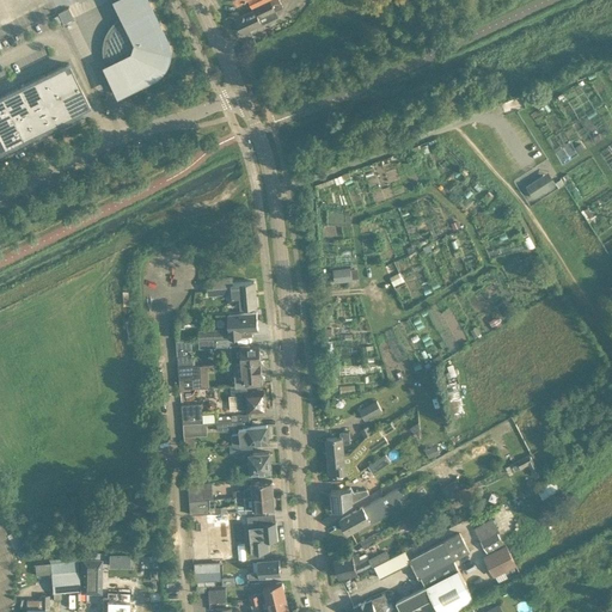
[(115,93),(148,78),(153,74),(158,69),(161,65),(165,66),(170,50),(167,49),(167,43),(166,37),(164,31),(148,0),(116,0),(124,18),(118,22),(114,26),(110,32),(108,38),(106,44),(105,50),(106,57),(109,63),(109,65),(104,67),(116,92),(115,93)]
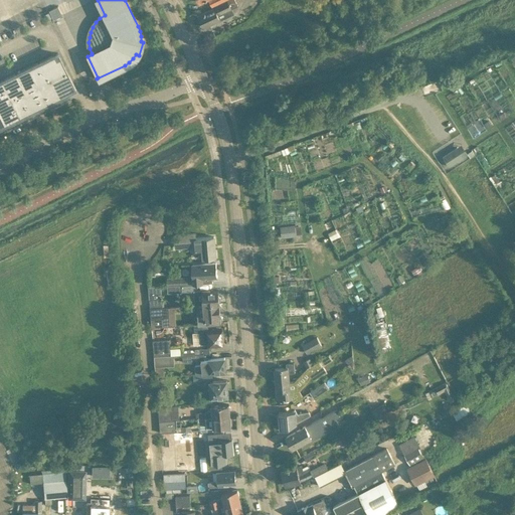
[(198,16),(203,27),(220,19),(218,15),(238,5),(235,0),(225,0),(213,6),(214,8),(198,16)]
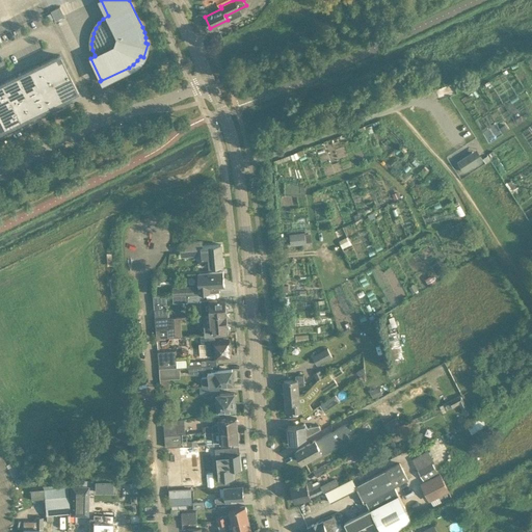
[(6,128),(14,124),(15,125),(20,122),(20,121),(27,117),(28,117),(33,115),(33,114),(41,110),(42,111),(53,106),(52,105),(60,101),(60,102),(67,99),(65,98),(78,92),(69,74),(71,73),(68,68),(67,68),(59,55),(0,84),(0,130),(1,131),(6,129),(6,128)]
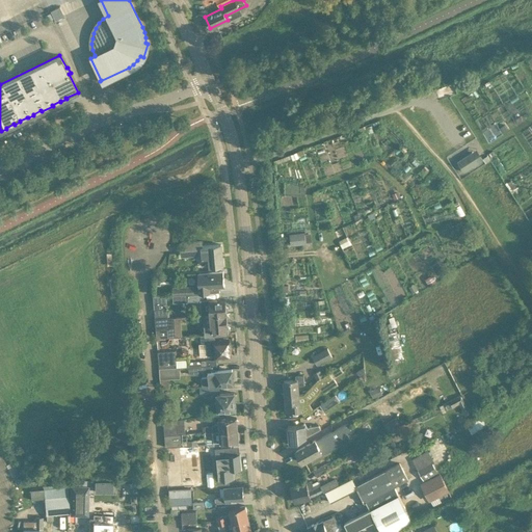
[(472,152),(457,161),(464,171),(478,162),(472,152)]
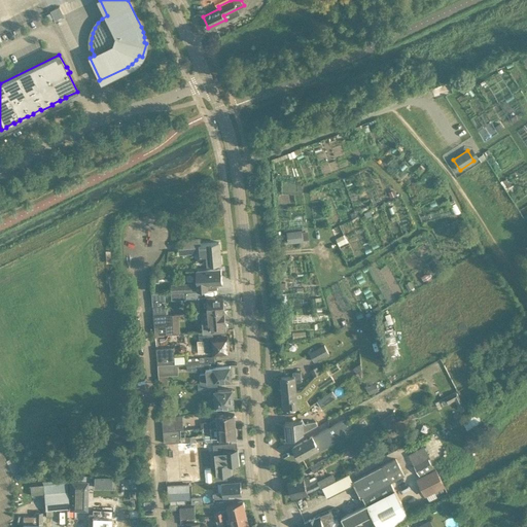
[(304,240),(302,230),(287,232),(288,237),(285,238),(286,240),(288,240),(288,242),(304,240)]
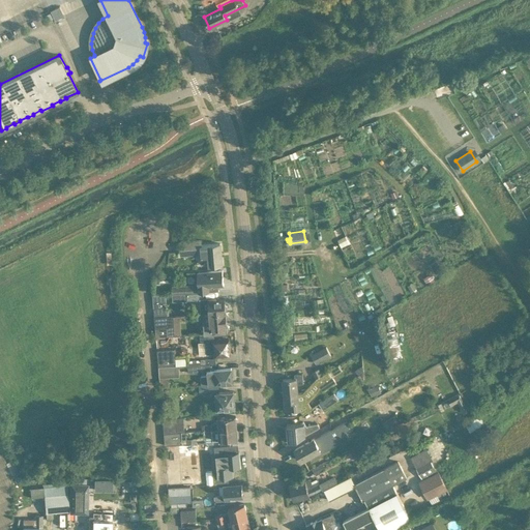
[(202,253),(202,260),(208,259),(209,266),(223,265),(221,243),(202,244),(201,240),(180,242),(181,255),(202,253)]
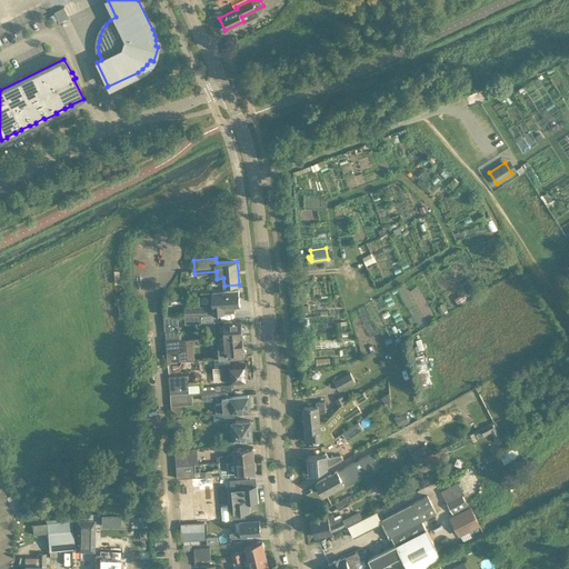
[(239,290),(211,292),(212,306),(212,313),(218,313),(235,312),(235,306),(237,305),(240,305),(240,301),(239,290)]
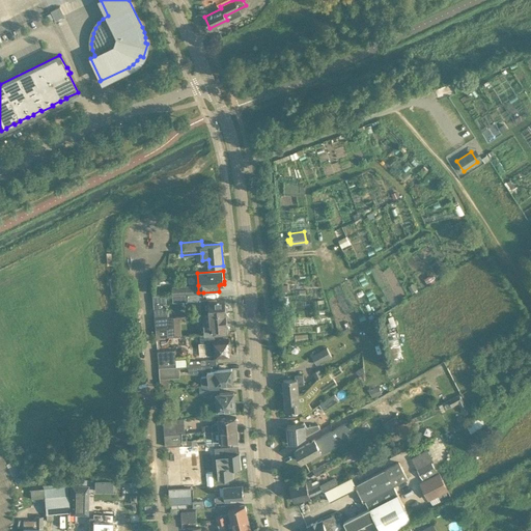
[(158,296),(154,296),(154,304),(166,303),(166,295),(158,296)]
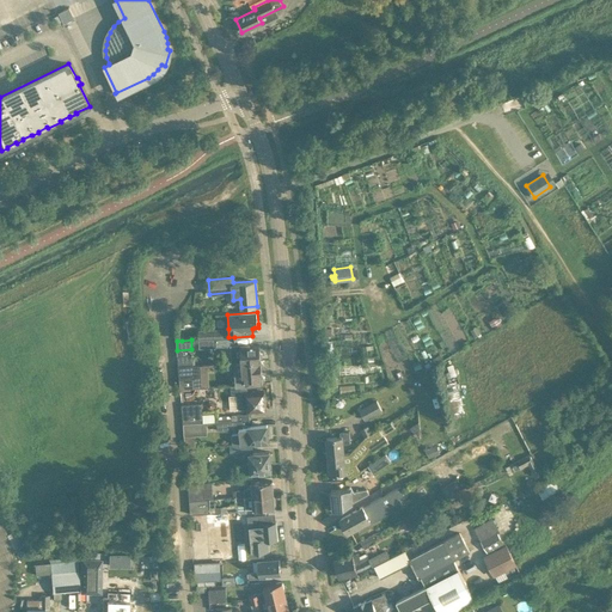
[(234,346),(230,346),(232,362),(261,360),(261,359),(262,357),(262,354),(261,353),(259,346),(250,347),(250,344),(244,344),(234,346)]
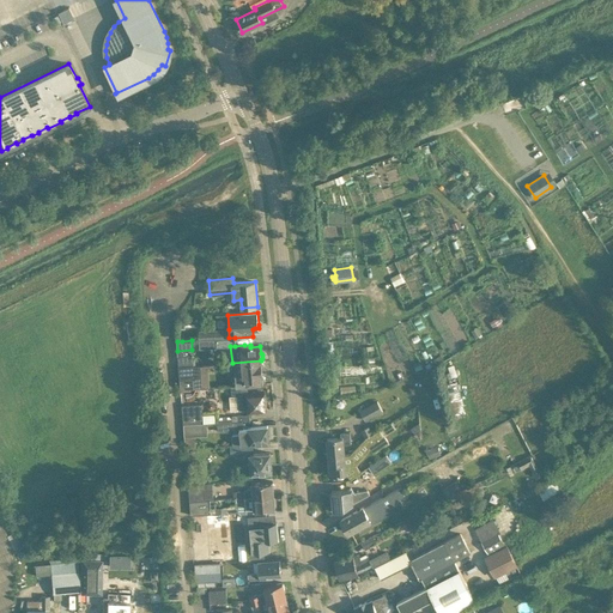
[(193,354),(177,356),(178,358),(178,366),(194,365),(193,354)]
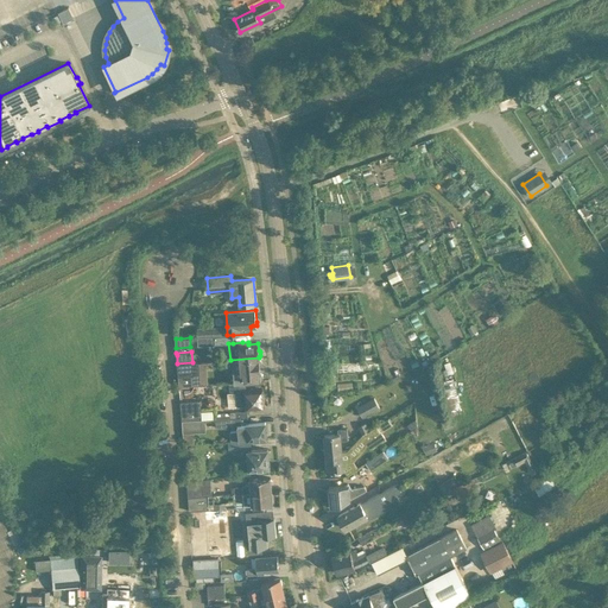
[(259,360),(259,358),(230,360),(229,360),(232,382),(245,382),(261,381),(261,380),(263,379),(263,375),(261,374),(260,366),(261,365),(261,361),(259,360)]
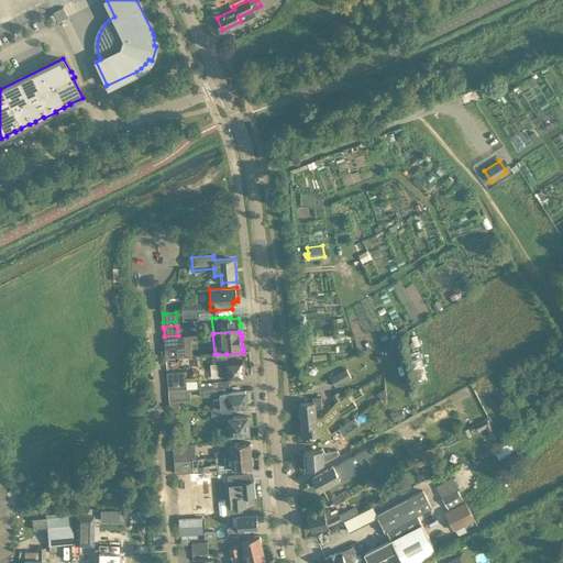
[(178,335),(164,337),(165,344),(165,348),(166,356),(185,355),(184,335),(178,335)]
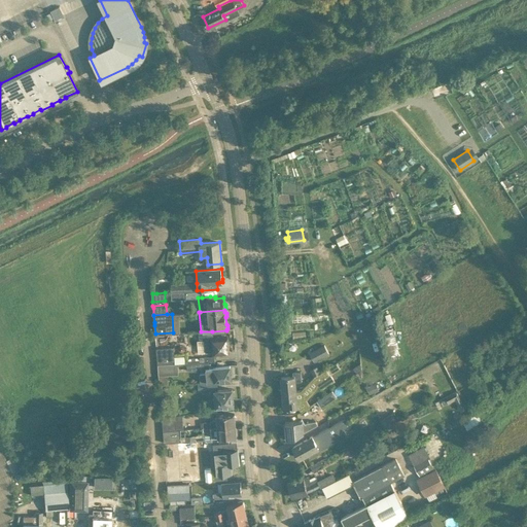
[(213,339),(212,331),(201,331),(201,332),(199,332),(200,341),(198,341),(199,353),(214,352),(214,354),(229,352),(227,338),(213,339)]
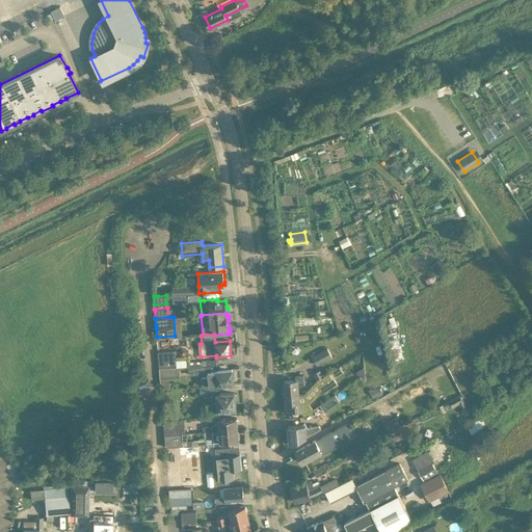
[(327,347),(313,355),(318,365),(333,356),(327,347)]
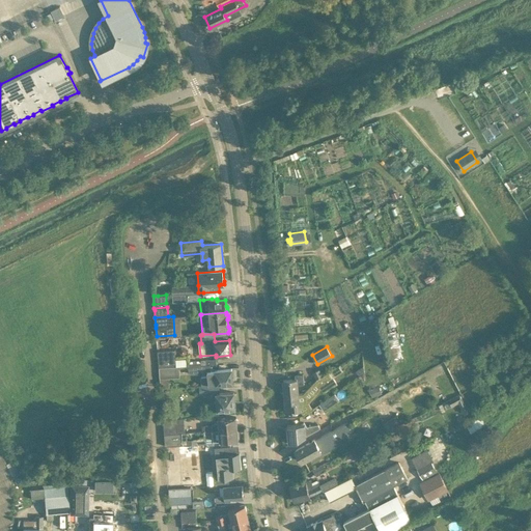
[(175,350),(158,351),(159,367),(176,366),(187,365),(187,358),(175,359),(175,350)]
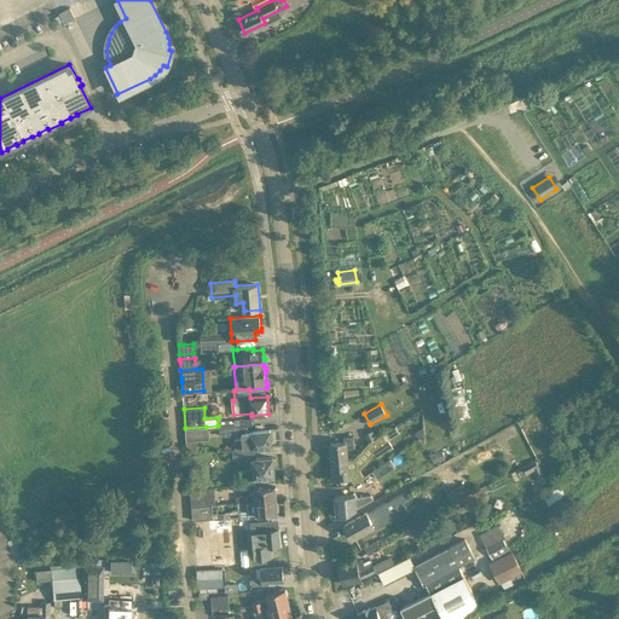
[(507,441),(515,462),(530,457),(533,466),(521,470),(524,475),(537,469),(542,482),(548,480),(543,469),(560,462),(555,452),(547,456),(533,423),(514,432),(516,438),(507,441)]
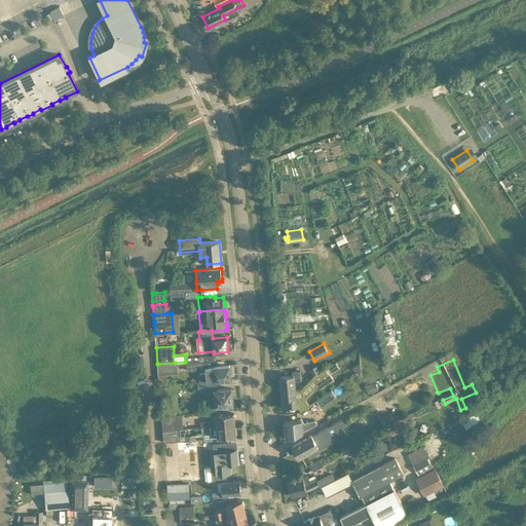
[(175,363),(157,364),(158,372),(175,371),(175,369),(175,363)]
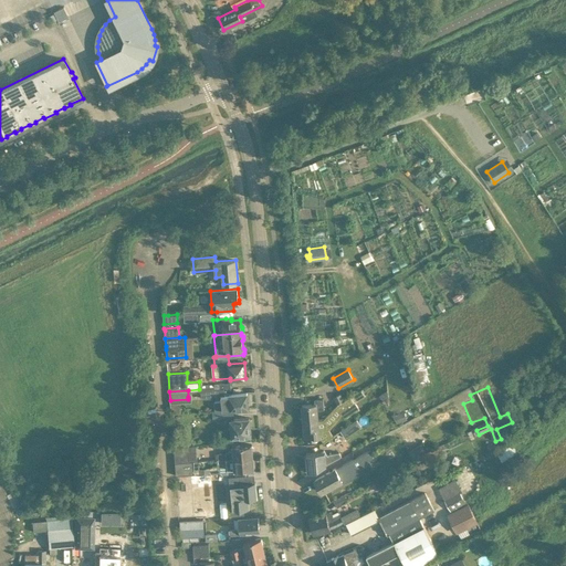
[(247,394),(232,395),(229,396),(221,396),(221,401),(215,401),(216,410),(231,409),(233,409),(248,407),(247,394)]
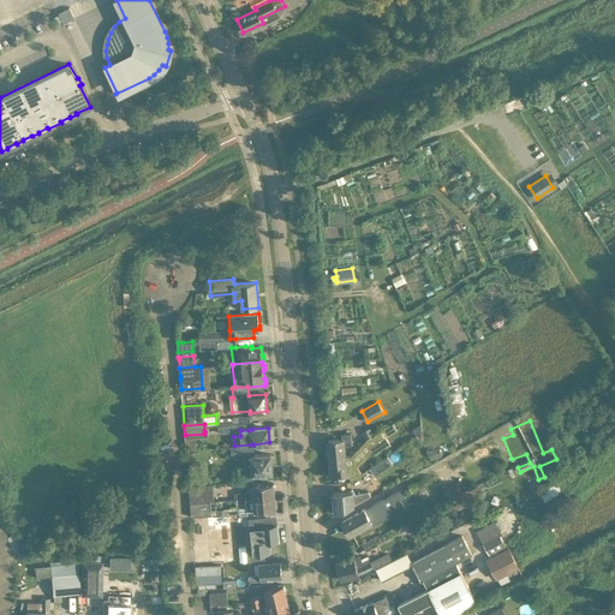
[(362,431),(366,439),(374,435),(370,428),(362,431)]
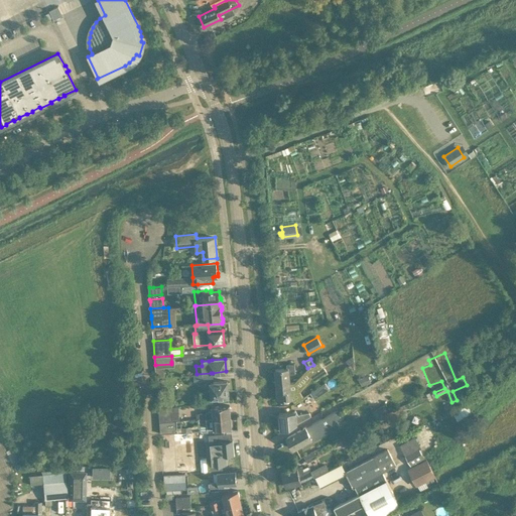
[(291,383),(276,384),(278,399),(291,398),(291,396),(294,396),(294,394),(300,393),(300,391),(312,378),(315,381),(328,373),(324,366),(319,361),(313,365),(307,368),(307,369),(295,382),(291,382),(291,383)]
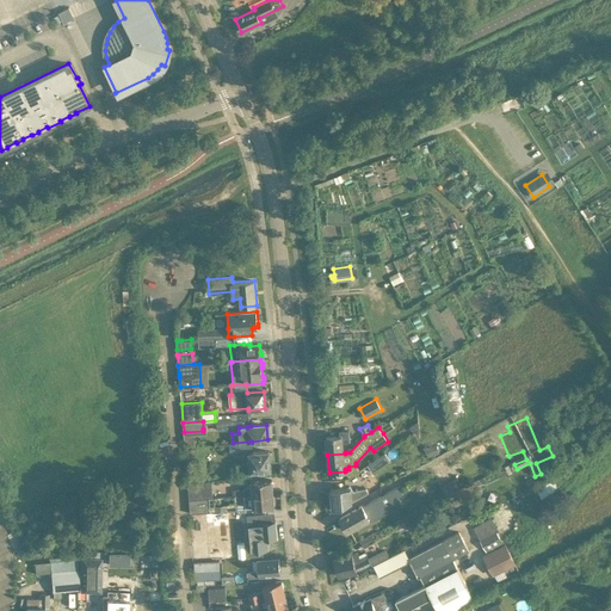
[(331,438),(326,438),(327,455),(345,454),(345,452),(344,452),(343,443),(350,442),(349,431),(339,432),(340,437),(331,438)]
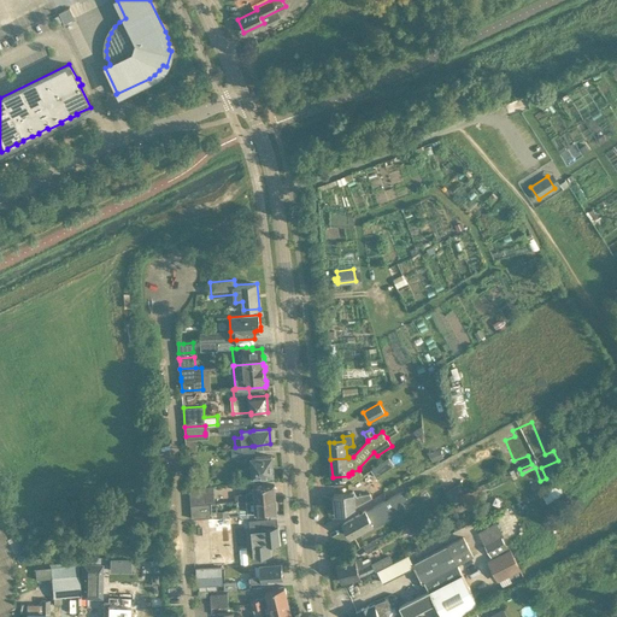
[(457,462),(452,464),(454,471),(500,451),(493,435),(453,452),(457,462)]
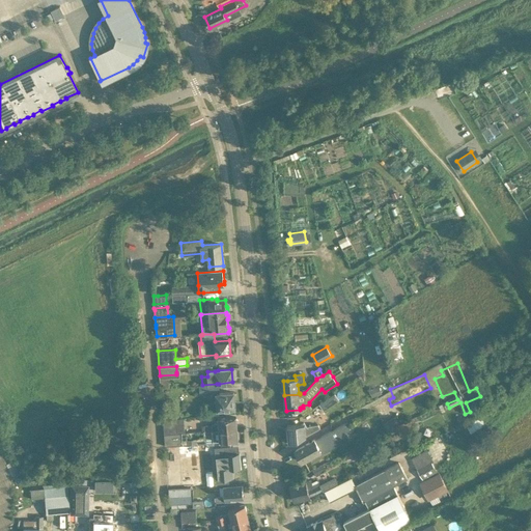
[(169,387),(169,378),(160,379),(161,388),(169,387)]
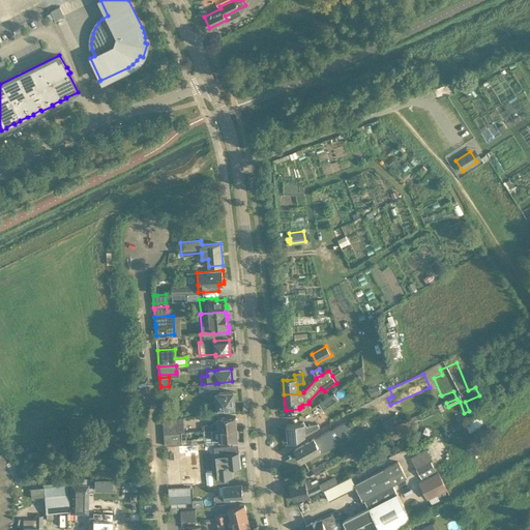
[(218,390),(218,384),(200,386),(201,392),(218,390)]
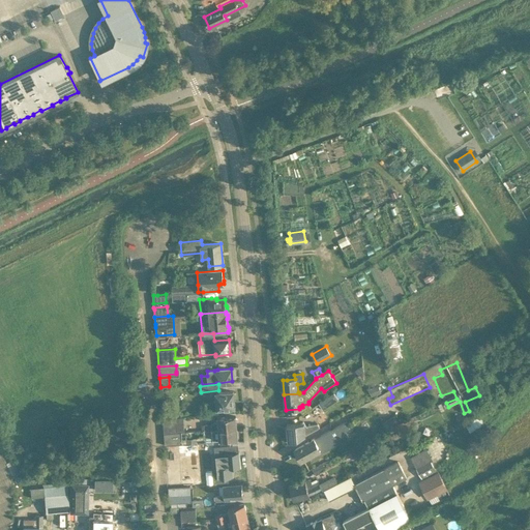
[(370,388),(372,395),(381,392),(379,385),(370,388)]
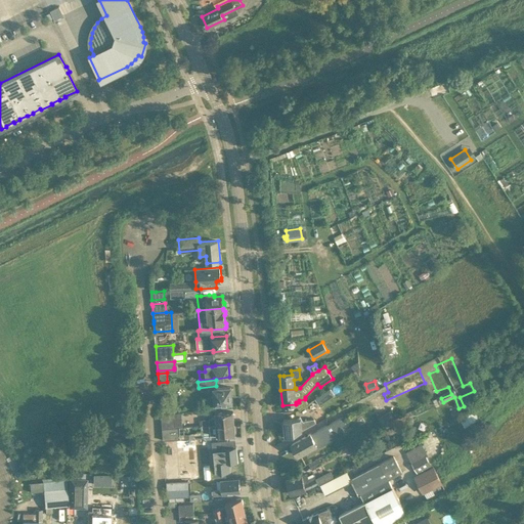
[(231,402),(231,396),(232,396),(232,390),(230,390),(230,387),(213,389),(214,396),(203,397),(203,404),(231,402)]
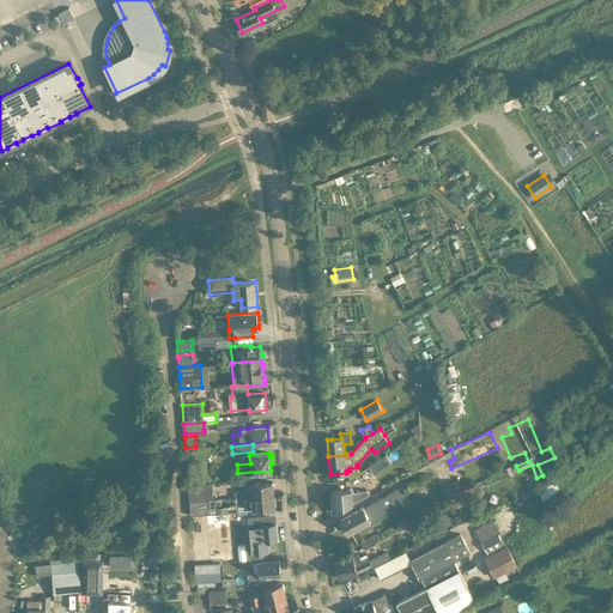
[(374,473),(392,461),(386,454),(369,466),(374,473)]
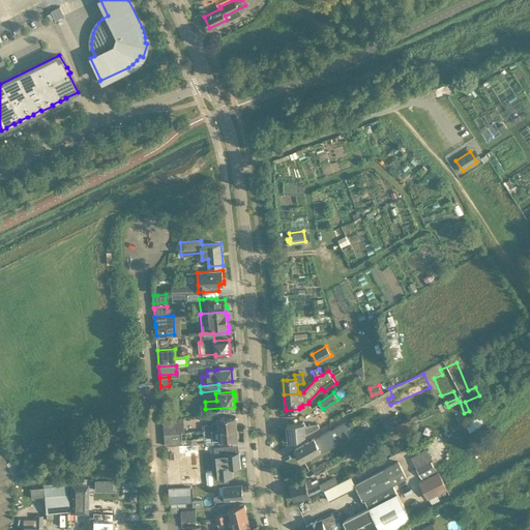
[(479,413),(464,421),(471,434),(487,425),(479,413)]
